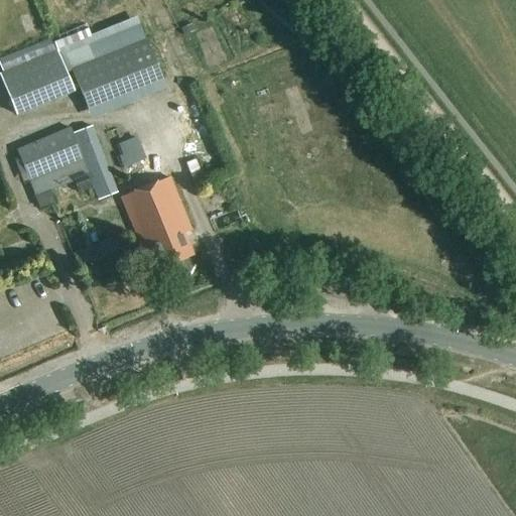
[(195,32),(191,24),(180,29),(183,36),(195,32)]
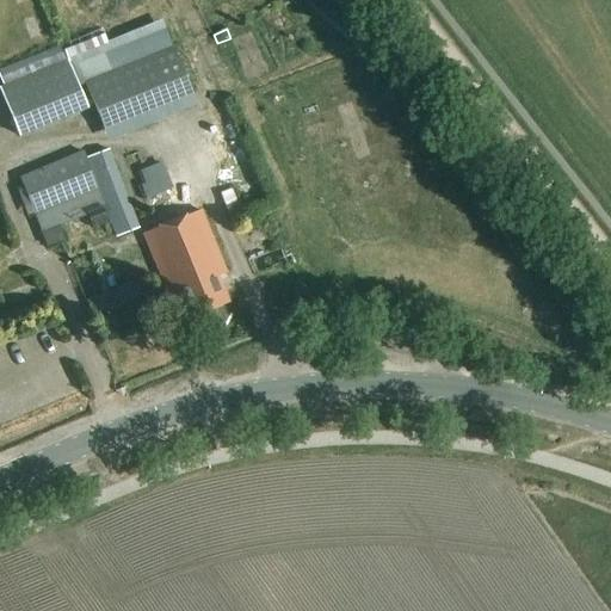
[(87,82),(105,127),(195,94),(177,49),(87,82)]
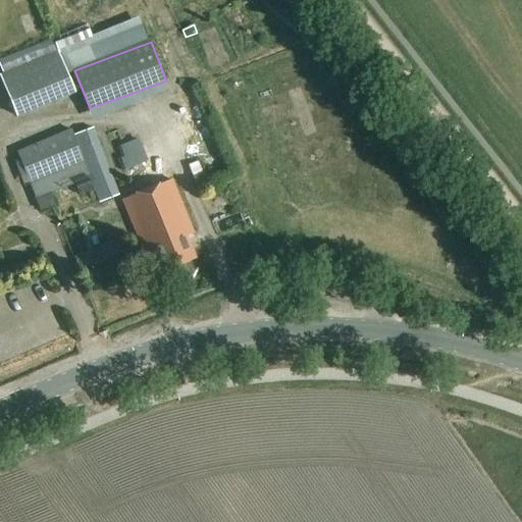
[(60,50),(1,73),(17,115),(76,92),(60,50)]
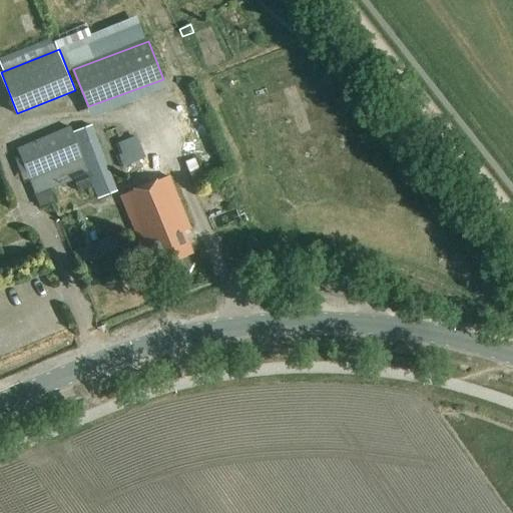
[(89,175),(98,198),(117,191),(92,125),(73,132),(71,127),(18,147),(36,194),(89,175)]
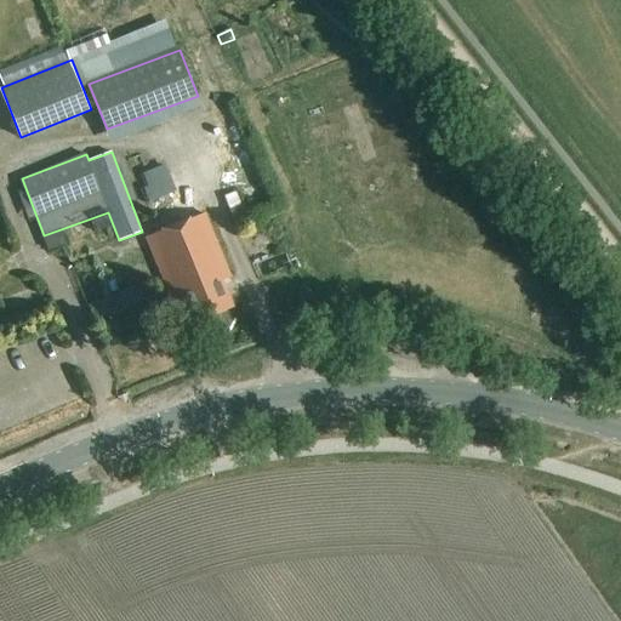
[(142,169),(149,198),(176,191),(169,163),(142,169)]
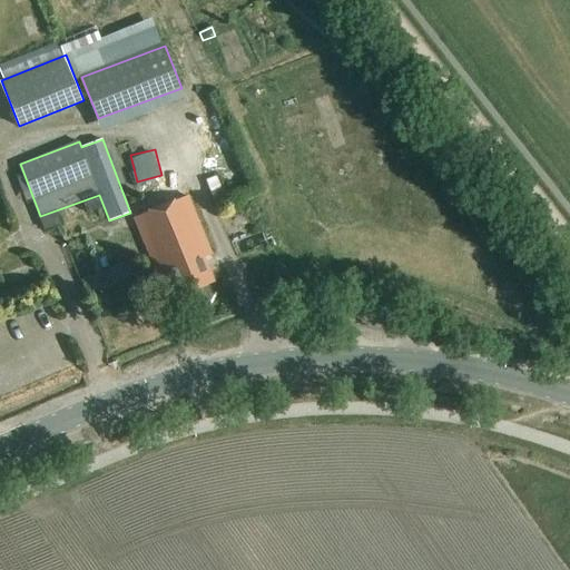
[(213,282),(204,258),(212,255),(188,198),(136,219),(159,277),(166,274),(176,297),(213,282)]
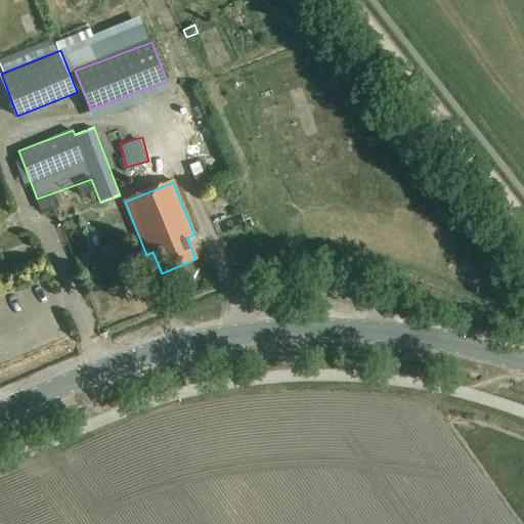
[(54,207),(50,195),(37,201),(41,212),(54,207)]
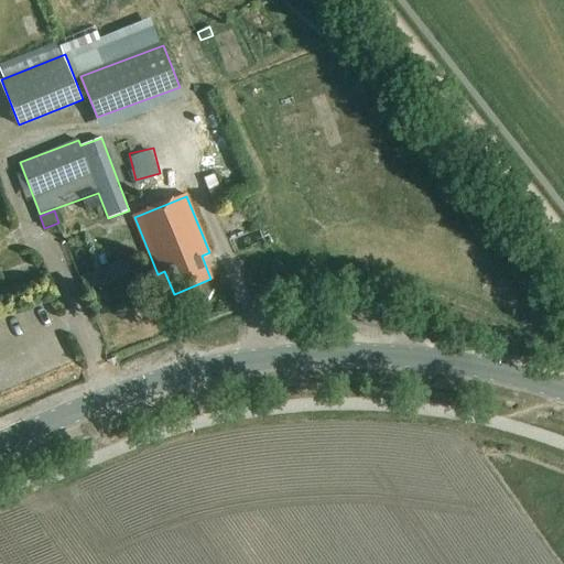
[(126,260),(80,278),(86,293),(131,274),(126,260)]
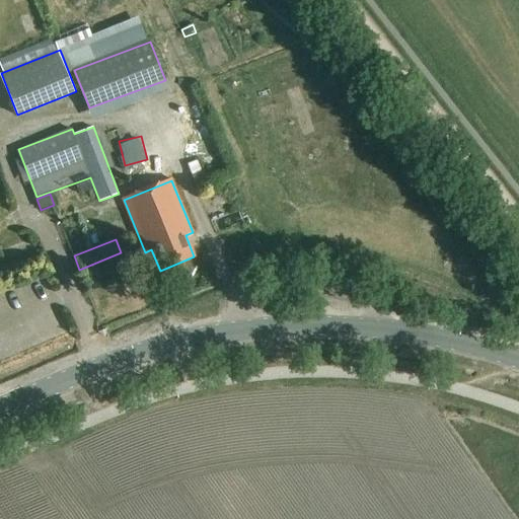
[(126,252),(130,265),(142,261),(137,248),(126,252)]
